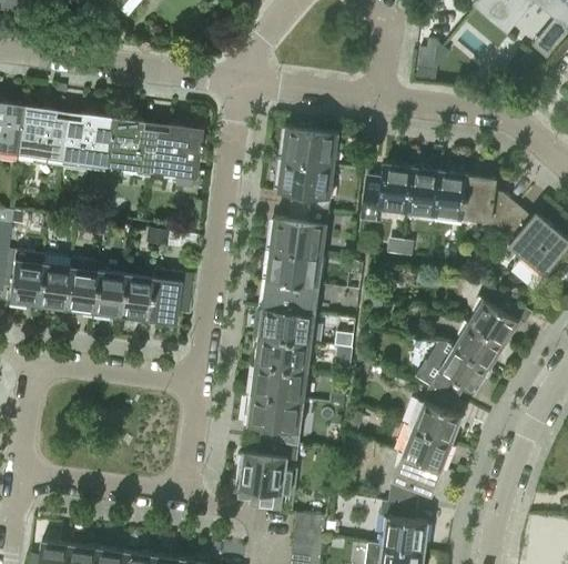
[(0,0),(0,9),(23,13),(24,0),(0,0)]
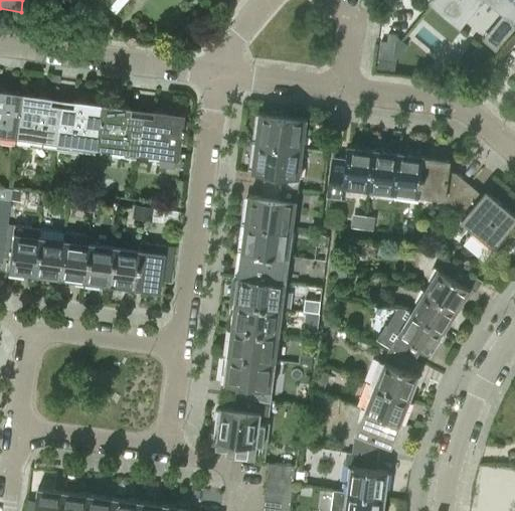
[(514,0),(433,0),(430,4),(455,25),(475,0),(484,0),(514,25),(514,0)]
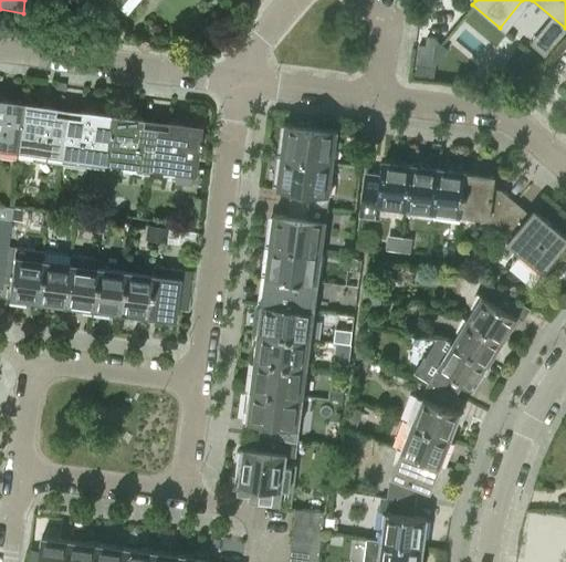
[(418,49),(413,81),(431,83),(433,69),(447,53),(418,49)]
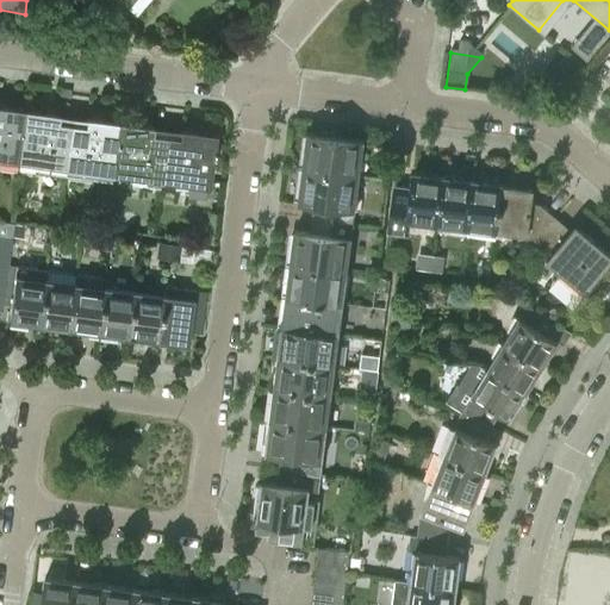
[(0,162),(17,166),(24,113),(0,110),(0,162)]
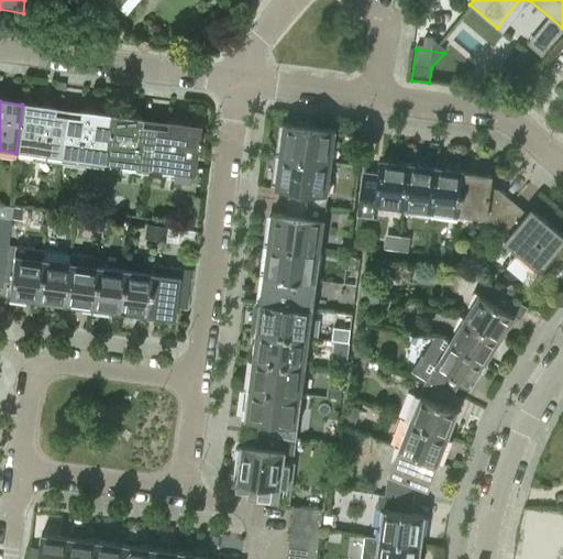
[(53,109),(22,105),(15,153),(59,159),(65,118),(52,117),(53,109)]
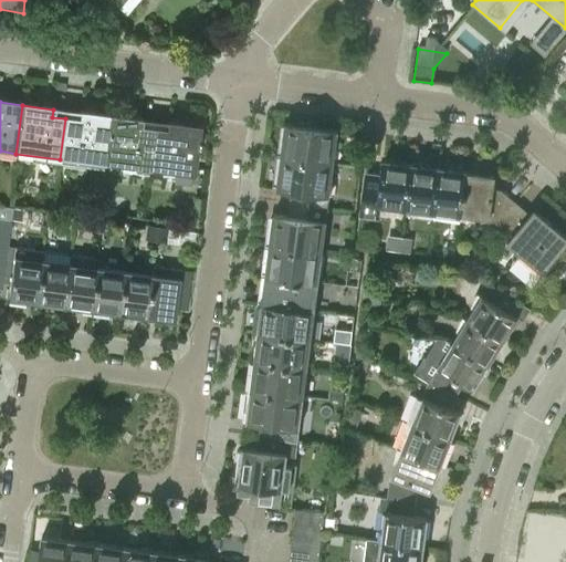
[(77,121),(65,118),(60,159),(103,165),(109,117),(79,113),(77,121)]
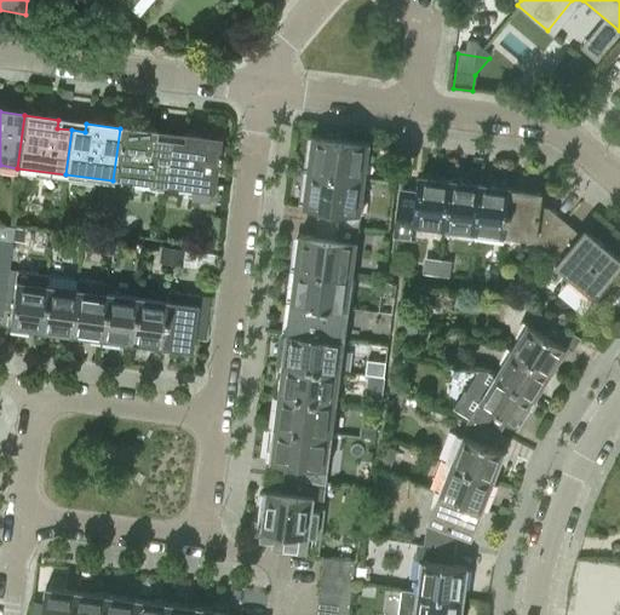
[(154,133),(120,128),(113,180),(162,187),(167,143),(153,141),(154,133)]
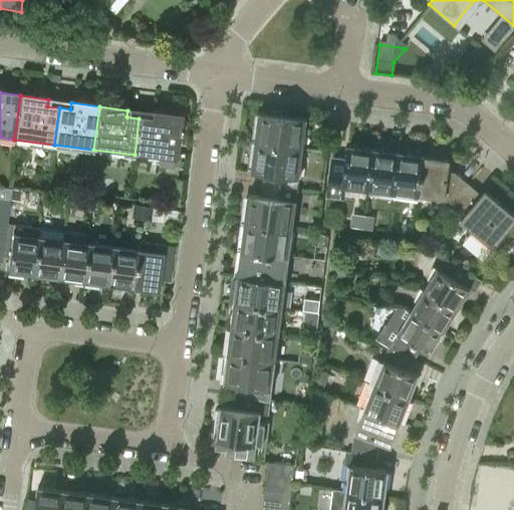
[(151,119),(139,118),(135,155),(175,161),(178,136),(180,136),(181,130),(179,130),(180,116),(152,113),(151,119)]
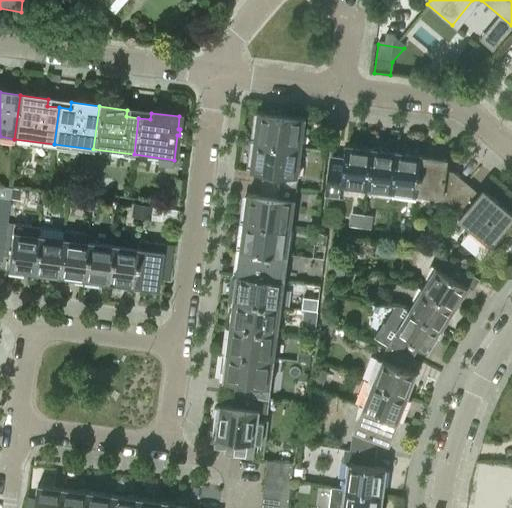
[(257,115),(254,145),(297,150),(299,132),(304,133),(305,121),(257,115)]
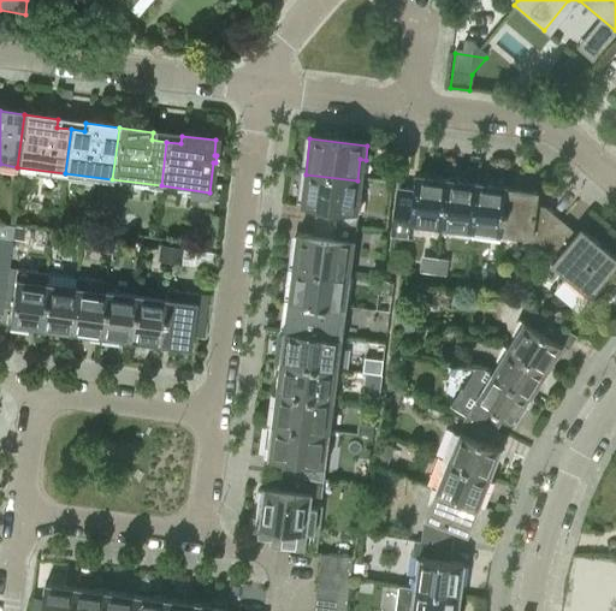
[(357,181),(306,175),(301,208),(323,211),(320,226),(356,230),(360,201),(355,201),(357,181)]
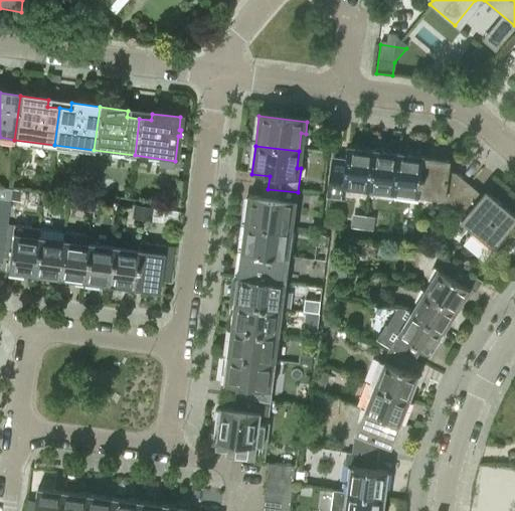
[(369,191),(374,153),(349,150),(347,164),(333,162),(328,199),(343,201),(345,188),(369,191)]
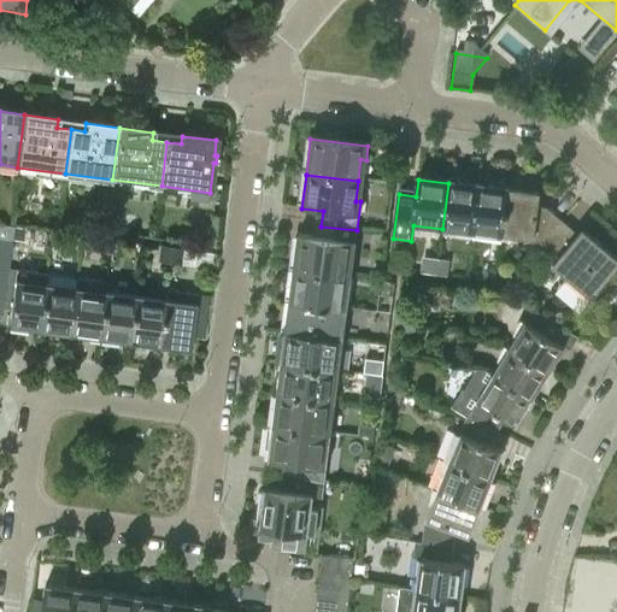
[(480,187),(448,183),(442,229),(472,234),(480,187)]
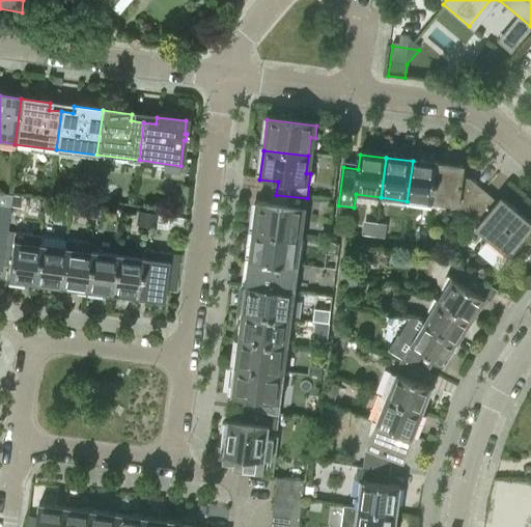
[(438,164),(413,161),(407,201),(432,204),(438,164)]
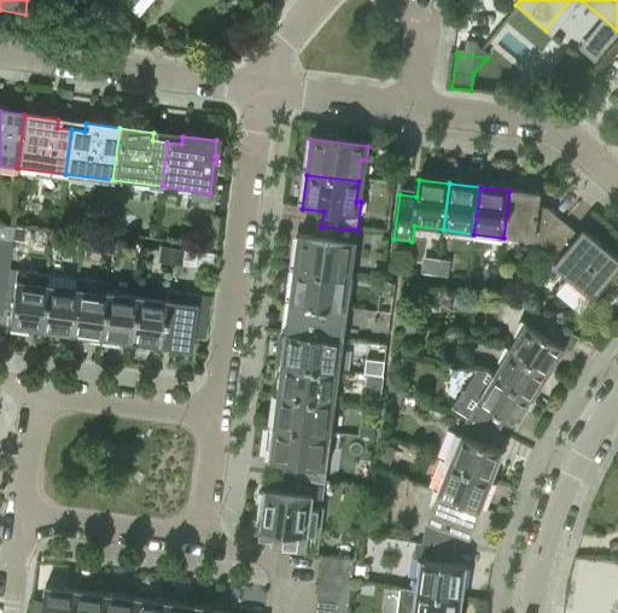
[(540,196),(509,191),(503,238),(532,241),(532,243),(541,251),(563,225),(546,211),(538,210),(540,196)]
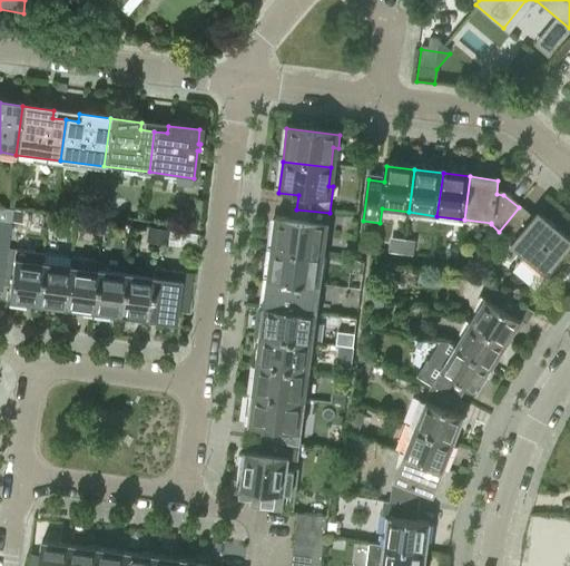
[(533,220),(519,207),(499,232),(513,243),(510,246),(547,276),(569,247),(569,241),(538,214),(533,220)]
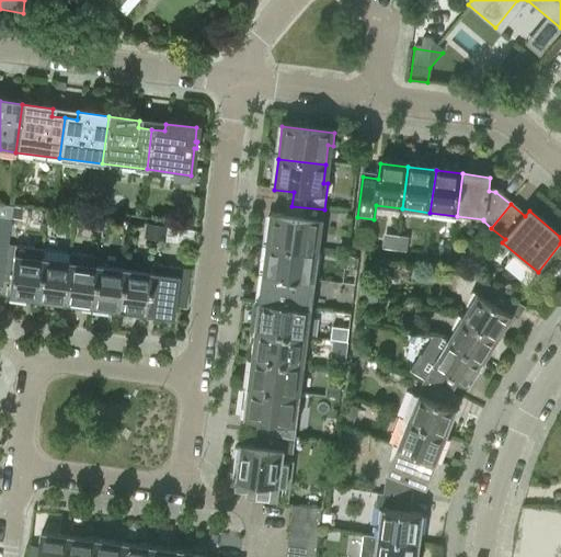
[(324,209),(292,206),(290,218),(271,216),(266,248),(313,254),(317,236),(321,236),(324,209)]
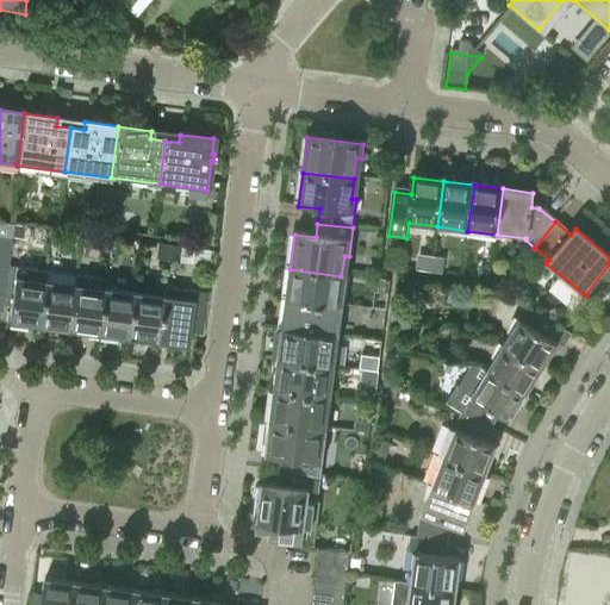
[(12,228),(0,225),(0,242),(10,243),(12,228)]
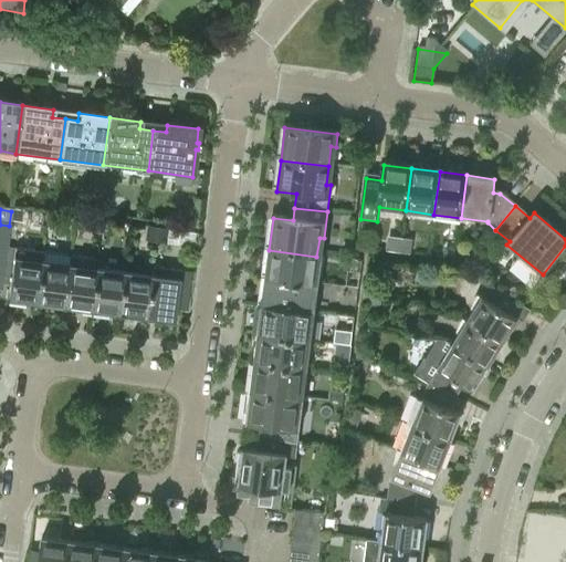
[(9,226),(0,225),(0,238),(8,239),(9,226)]
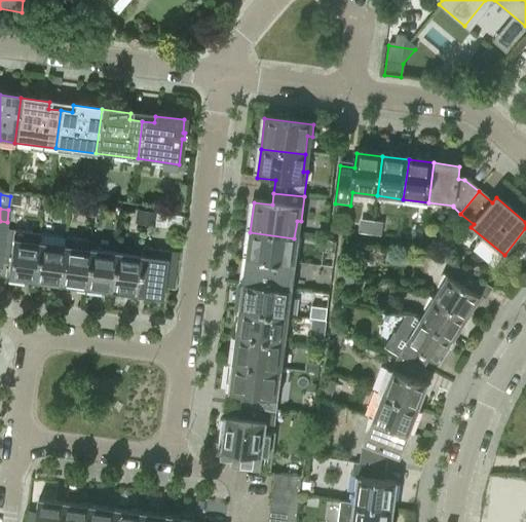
[(136,226),(144,227),(146,215),(137,214),(136,226)]
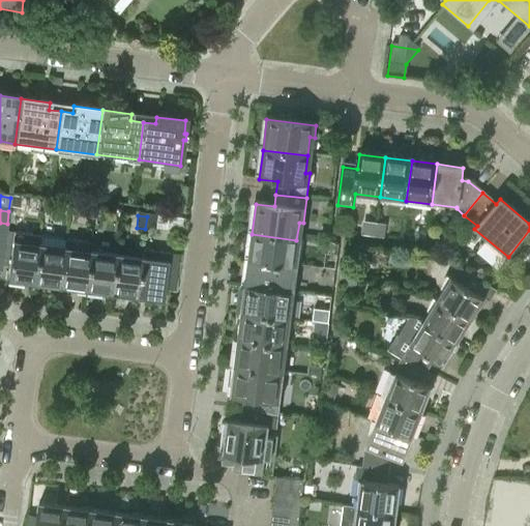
[(154,217),(147,216),(145,229),(153,230),(154,217)]
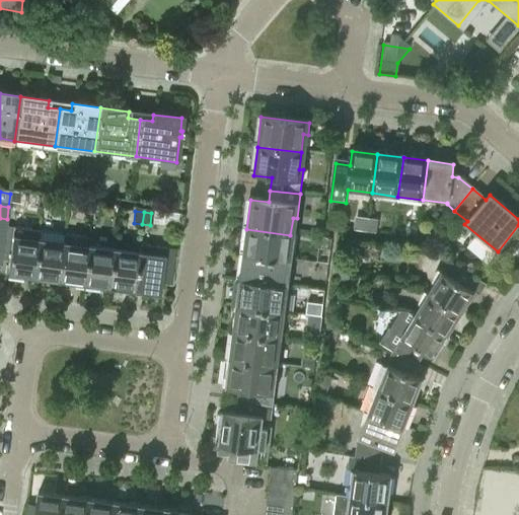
[(154,222),(177,221),(177,212),(154,212),(154,222)]
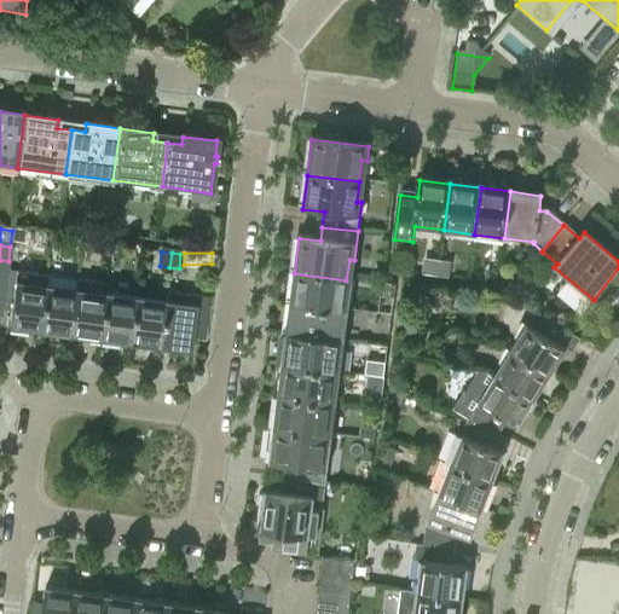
[(428,277),(438,279),(440,262),(429,261),(428,277)]
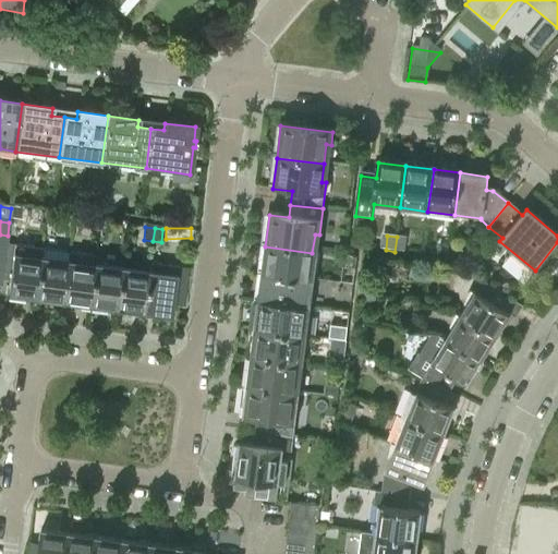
[(405,238),(397,237),(395,252),(403,253),(405,238)]
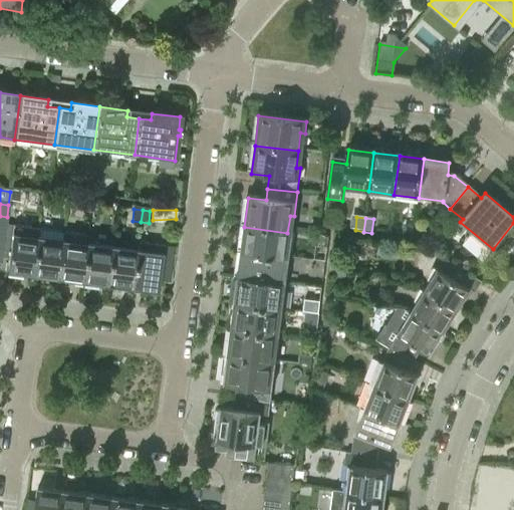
[(287,233),(244,227),(241,253),(284,259),(287,233)]
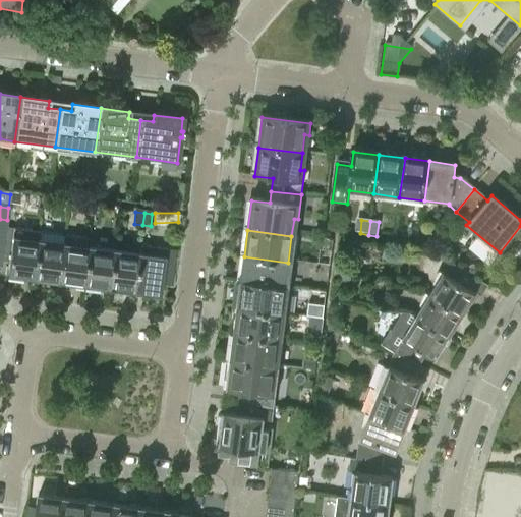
[(419,232),(411,231),(410,240),(418,241),(419,232)]
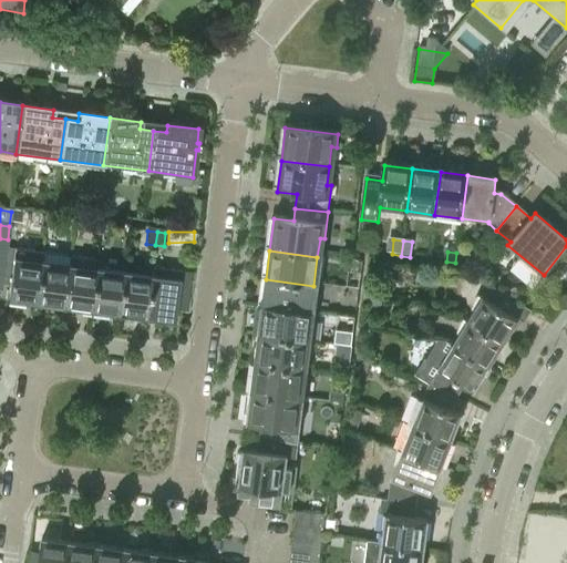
[(7,303),(34,306),(40,264),(12,259),(7,303)]
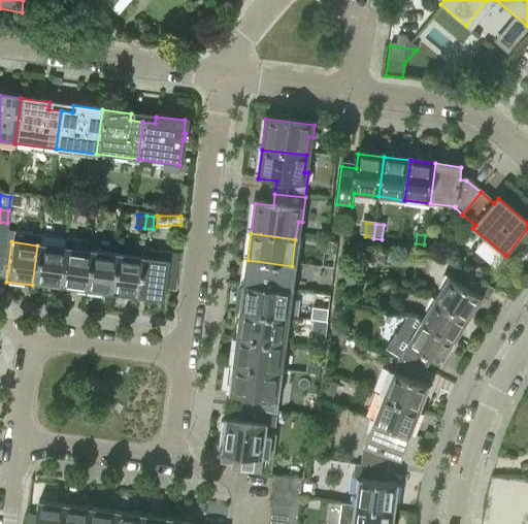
[(84,292),(90,252),(91,246),(64,241),(63,249),(58,289),(84,292)]
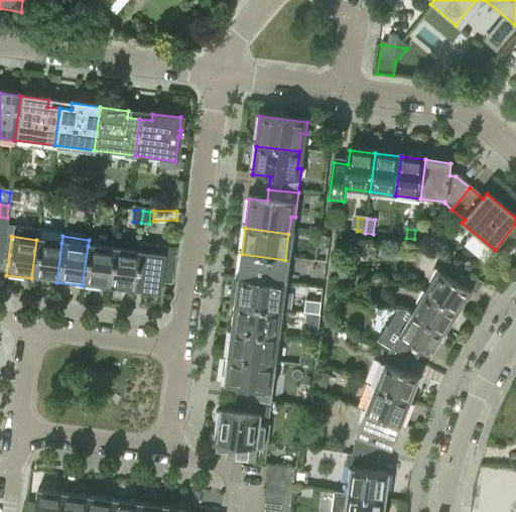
[(61,243),(36,240),(31,278),(56,282),(61,243)]
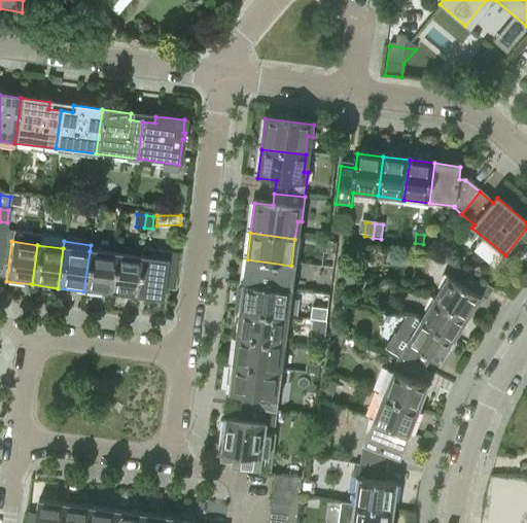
[(141,250),(140,258),(135,299),(161,302),(163,289),(172,290),(177,255),(141,250)]
